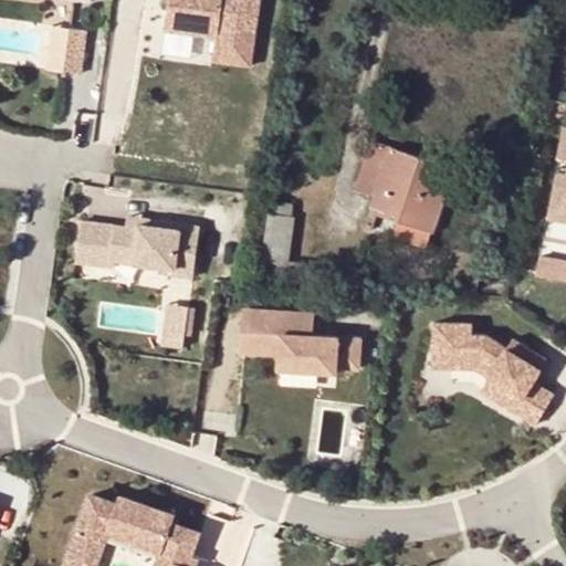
[(212,61),(249,66),(259,0),(168,0),(164,29),(216,37),(212,61)]
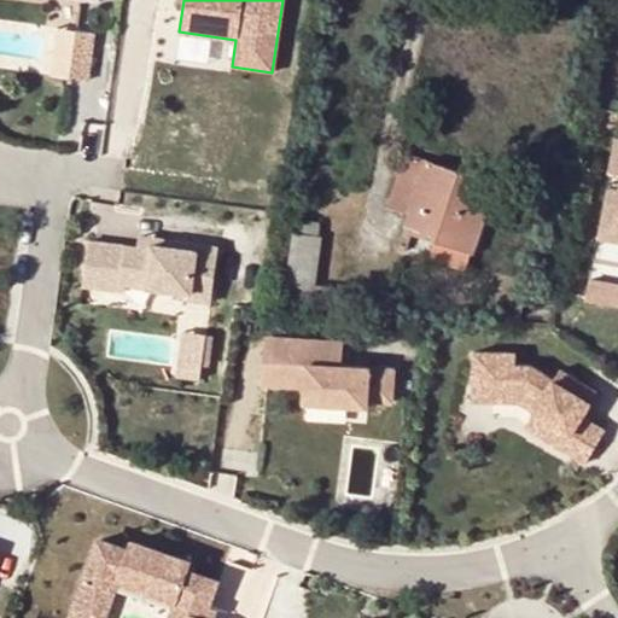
[(69,76),(87,79),(93,30),(76,29),(69,76)]
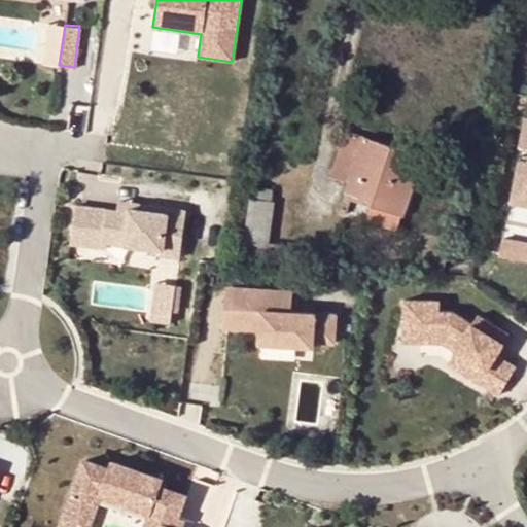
[(526,121),(522,121),(517,152),(526,154),(525,166),(517,164),(511,196),(526,199),(526,121)]
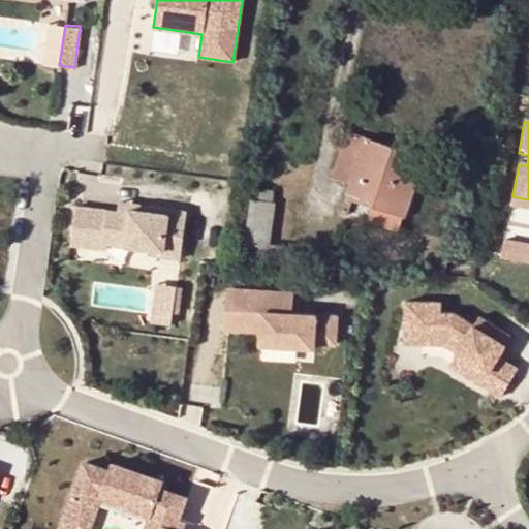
[(425,158),(349,132),(333,178),(350,184),(347,192),(374,200),(372,206),(405,218),(425,158)]
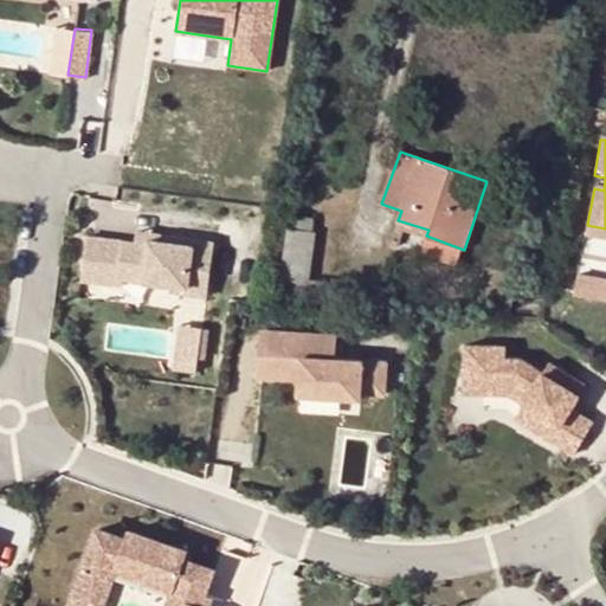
[(315,231),(316,219),(292,216),(291,227),(315,231)]
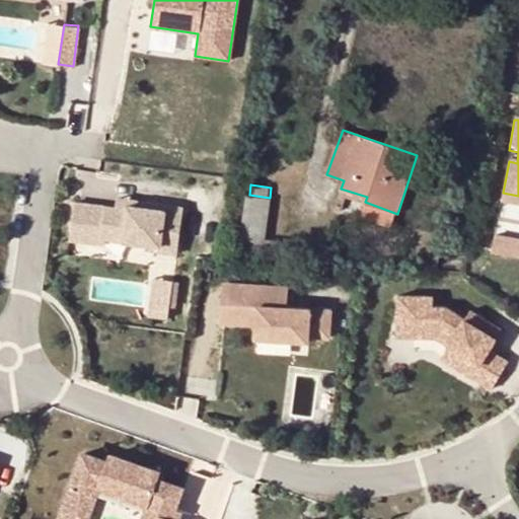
[(501,204),(518,207),(518,196),(503,193),(501,204)]
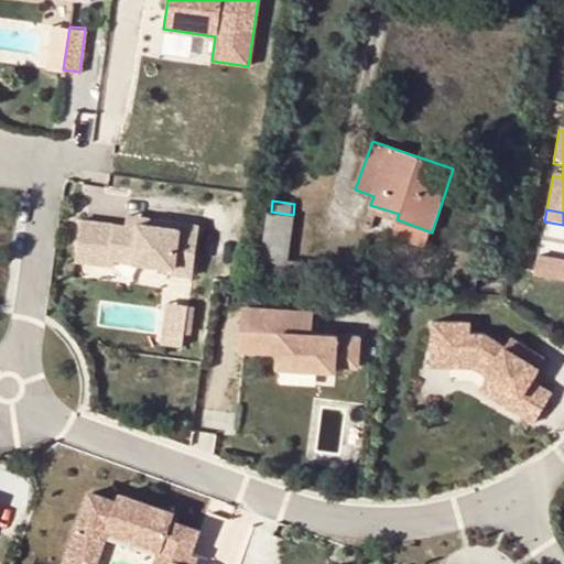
[(266,259),(284,261),(289,261),(293,215),(271,212),(266,259)]
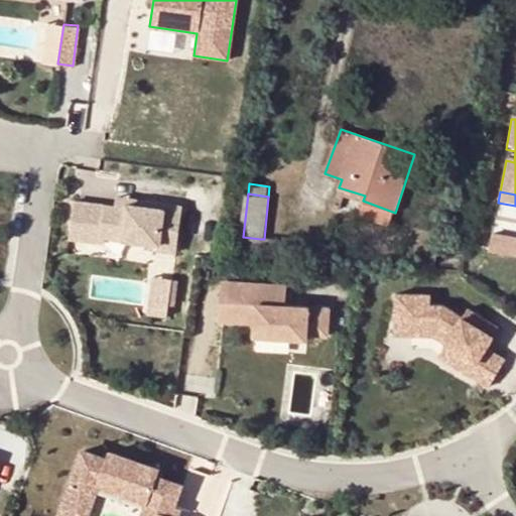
[(395,213),(363,201),(358,215),(391,227),(395,213)]
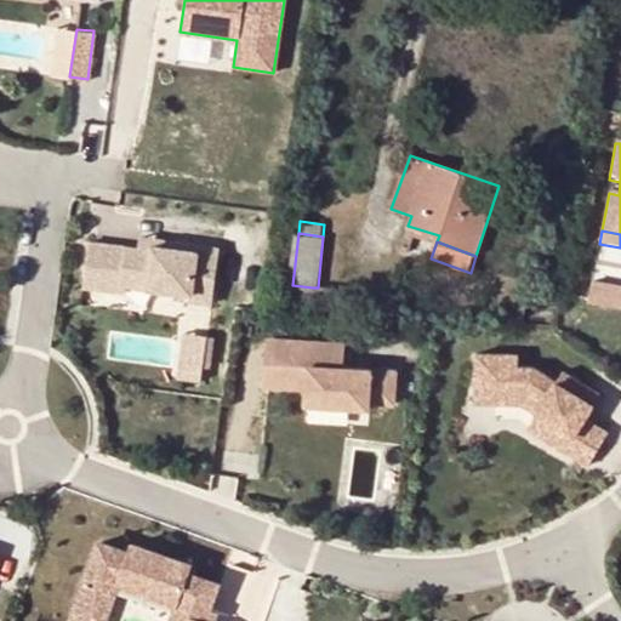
[(191,303),(212,306),(221,250),(172,244),(172,249),(154,246),(153,252),(90,244),(84,288),(125,294),(126,286),(192,296),(191,303)]
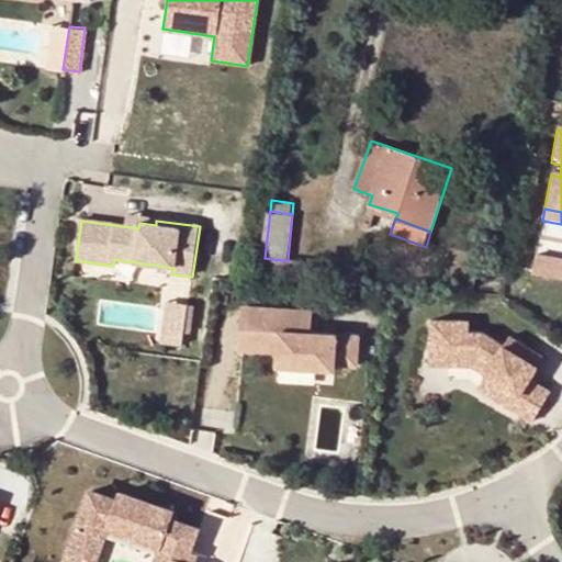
[(561,254),(537,248),(532,269),(561,276),(561,254)]
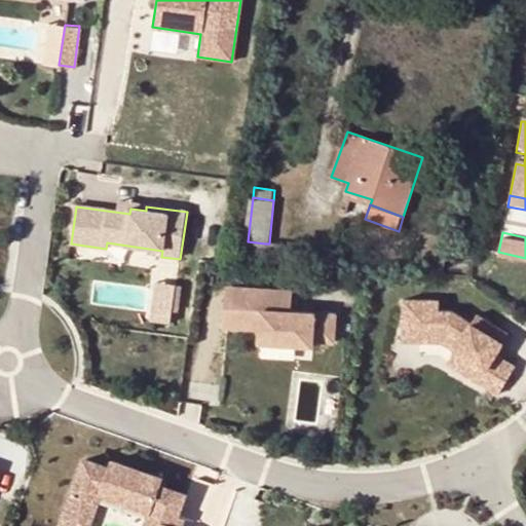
[(151,318),(177,321),(179,282),(154,280),(151,318)]
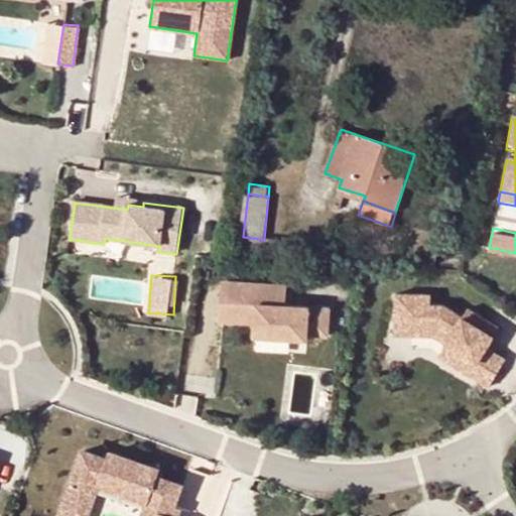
[(287,284),(258,282),(243,281),(243,284),(242,303),(257,303),(256,320),(255,336),(307,339),(307,334),(328,335),(330,306),(286,304),(287,284)]
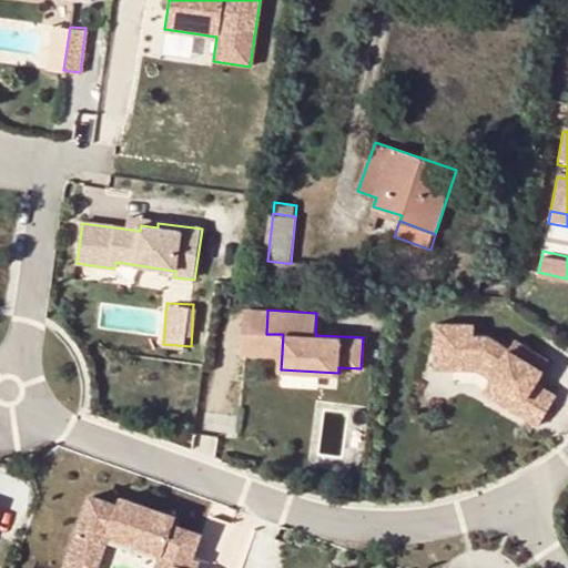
[(245,332),(266,334),(267,313),(246,312),(245,332)]
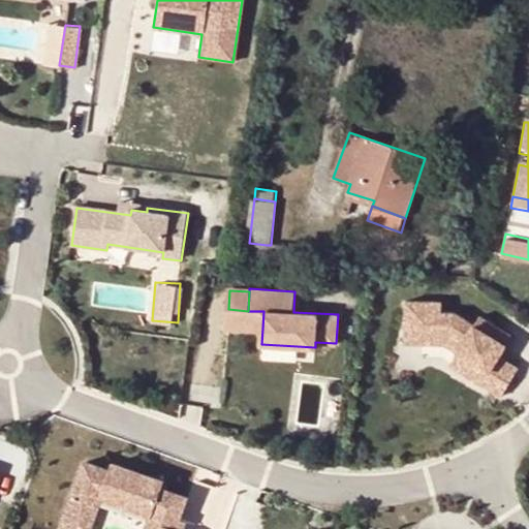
[(404,343),(443,343),(456,351),(488,371),(478,384),(499,398),(507,383),(517,369),(496,356),(503,344),(473,324),(454,313),(440,312),(441,303),(405,302),(404,343)]
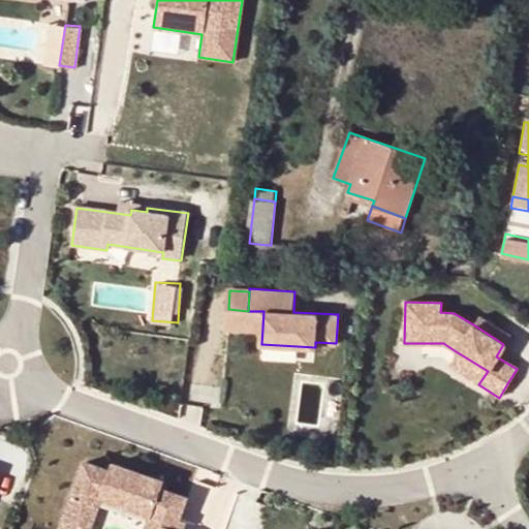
[(262,329),(263,311),(248,311),(228,309),(227,327),(262,329)]
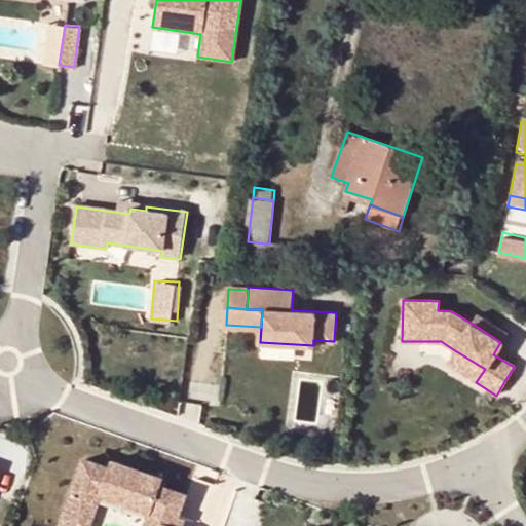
[(453,349),(441,341),(433,355),(476,382),(485,369),(453,349)]
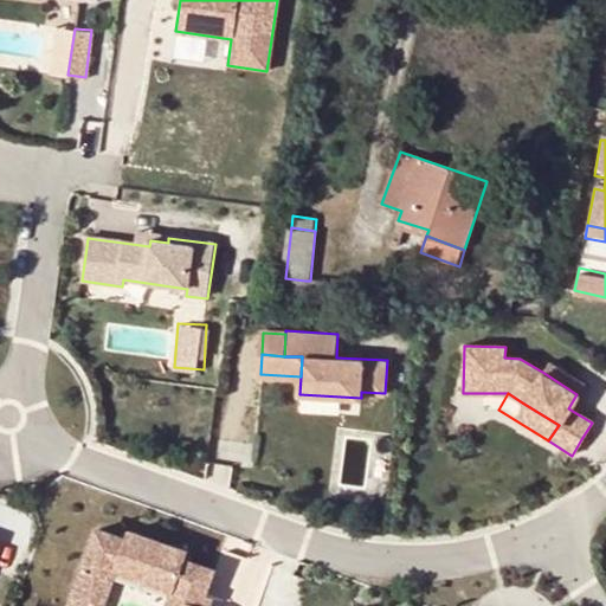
[(204,605),(199,604),(204,592),(213,569),(186,559),(189,550),(131,527),(128,536),(101,524),(72,597),(96,605),(100,605),(116,563),(174,587),(166,605),(204,605)]
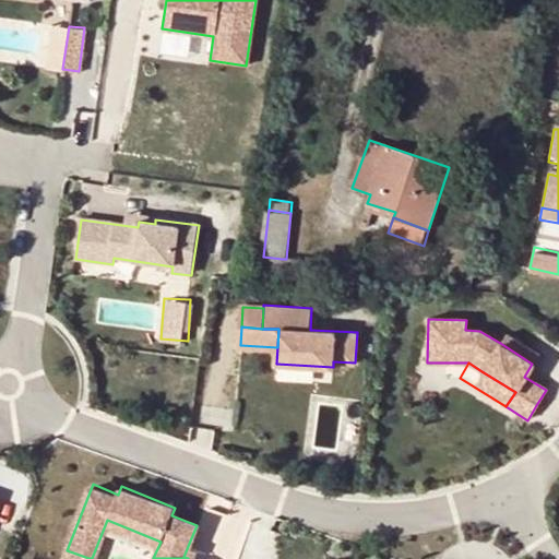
[(183,557),(188,558),(191,558),(195,549),(188,546),(183,557)]
